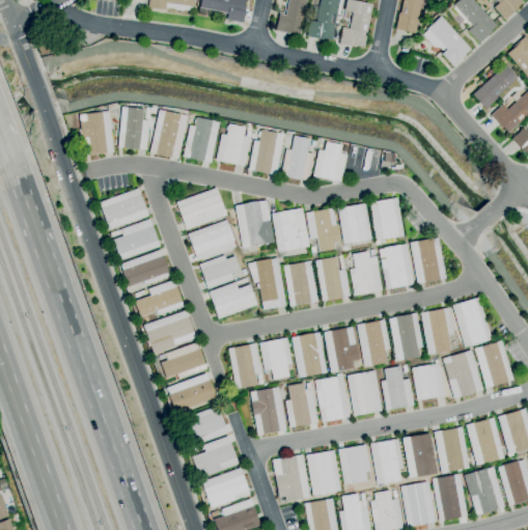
[(185,11),(178,10),(178,9),(167,7),(167,9),(150,6),(150,0),(196,0),(196,6),(193,6),(193,11),(185,9),(185,11)]
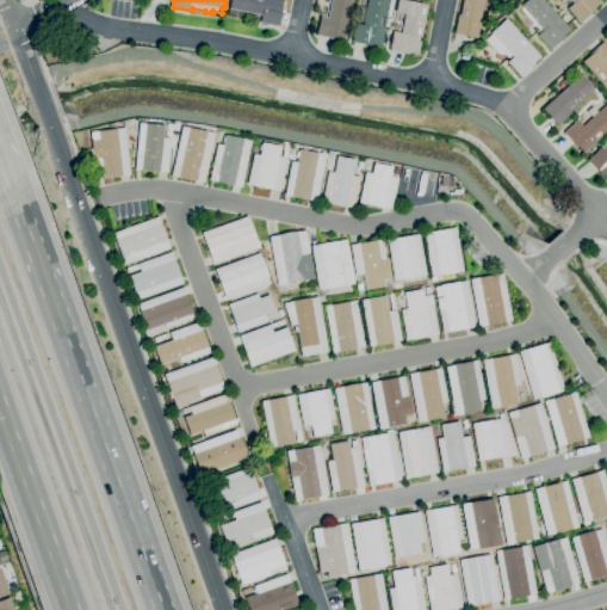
[(282,25),(261,22),(264,14),(231,8),(233,0),(284,0),(283,6),(285,6),(282,25)]
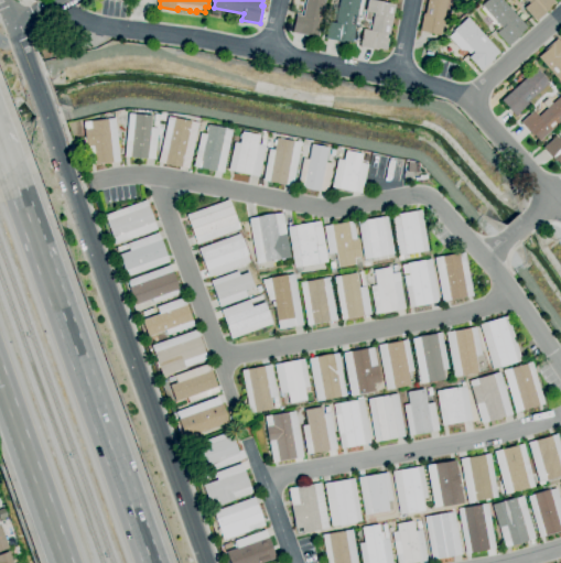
[(328,0),(321,35),(312,33),(311,35),(295,32),(299,13),(305,15),(309,0),(328,0)]
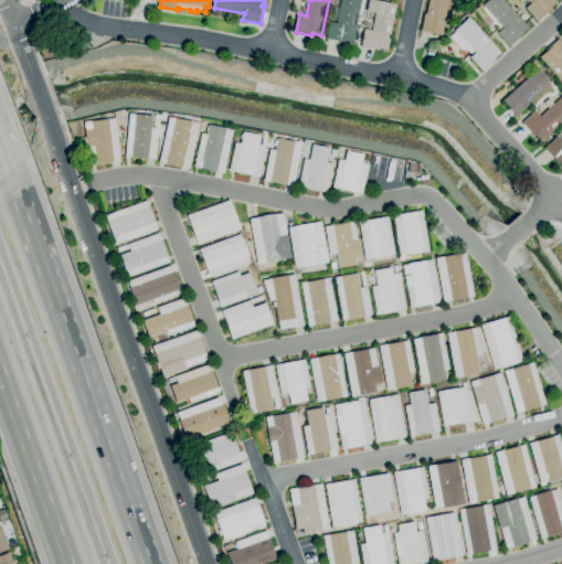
[(364,0),(356,42),(347,40),(347,42),(328,38),(332,21),(339,22),(340,20),(333,19),(337,0),(364,0)]
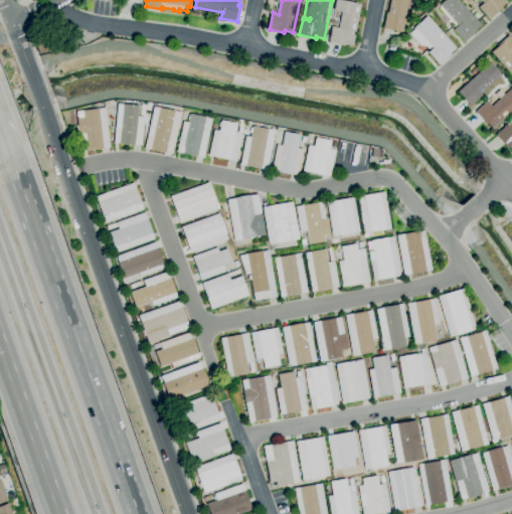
[(355,45),(347,43),(347,44),(331,41),(334,25),(341,27),(344,11),(337,10),(339,0),(344,0),(363,4),(355,45)]
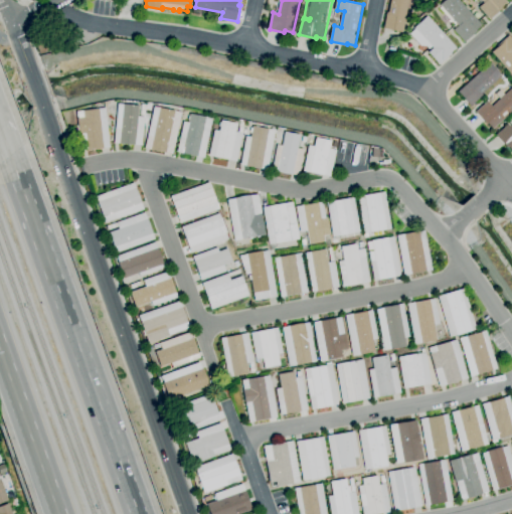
[(410,0),(404,31),(385,27),(388,11),(390,11),(392,0),(410,0)]
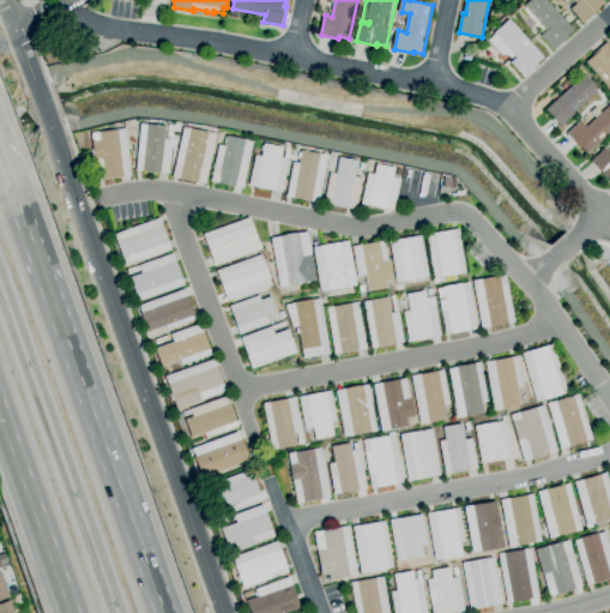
[(555,49),(543,35),(547,31),(527,10),(529,7),(526,5),(531,0),(550,0),(575,29),(569,35),(571,36),(555,49)]
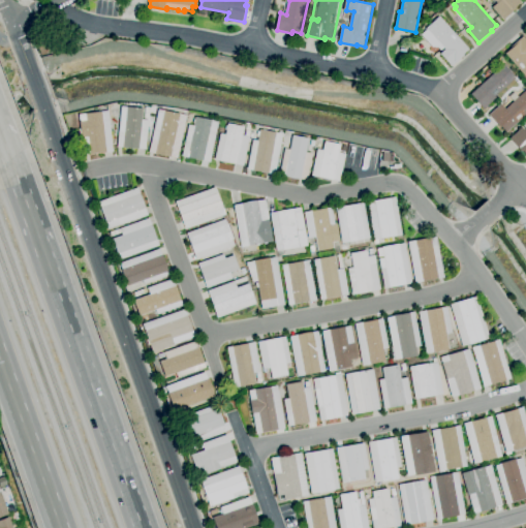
[(505,19),(494,6),(497,4),(493,0),(522,0),(523,1),(517,6),(518,7),(505,19)]
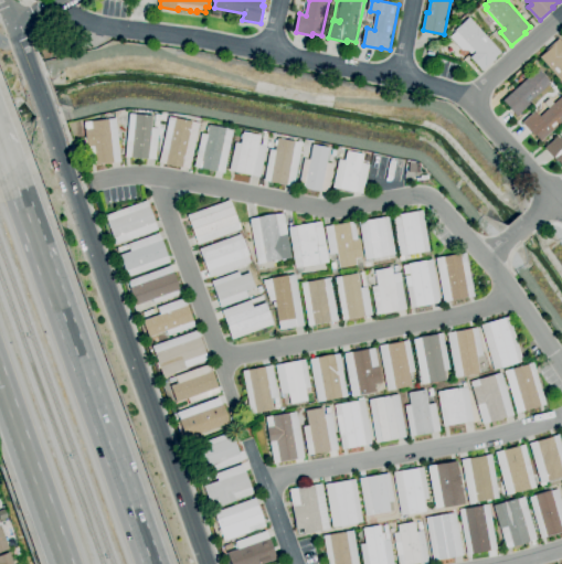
[(484,70),(472,56),(477,52),(457,30),(472,17),(502,51),(496,56),(497,57),(484,70)]
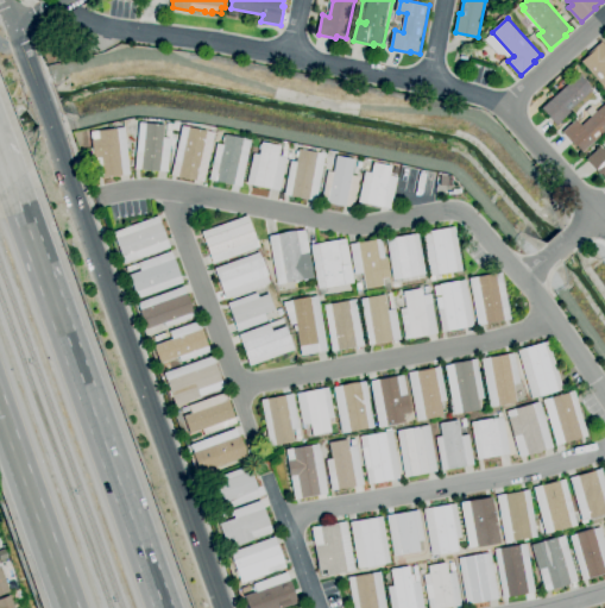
[(604,86),(583,61),(591,54),(590,52),(604,41),(604,86)]
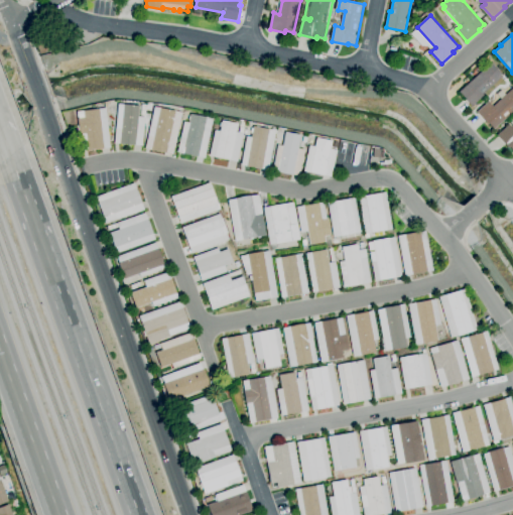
[(474,105),(461,91),(493,61),(505,76),(485,94),(486,95),(474,105)]
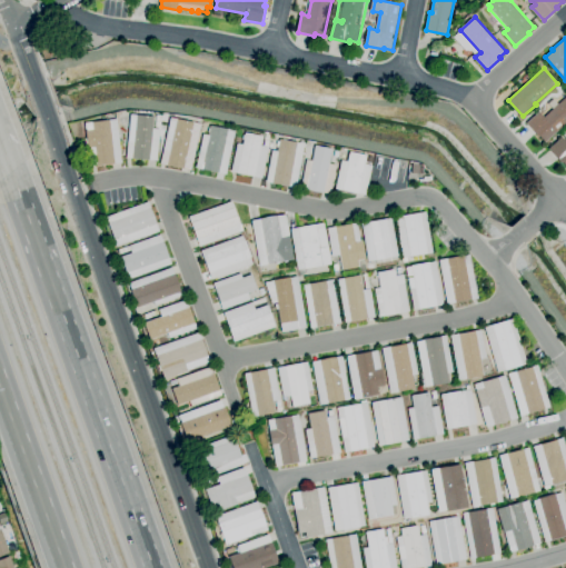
[(565,123),(547,141),(542,136),(539,137),(528,122),(540,111),(546,116),(552,111),(548,107),(548,102),(555,97),(556,97),(562,102),(565,99),(565,123)]
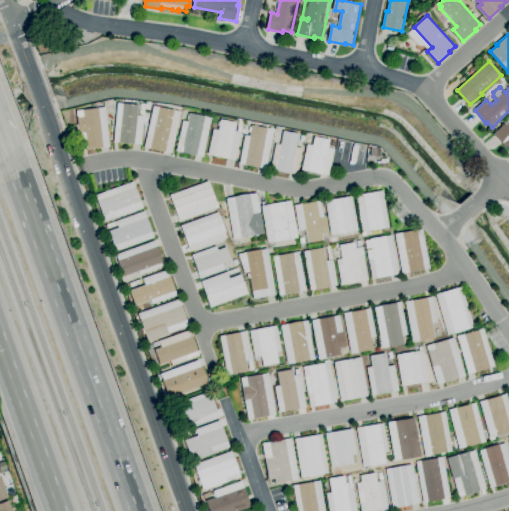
[(142,144),(114,141),(118,102),(138,103),(137,115),(144,115),(142,144)]
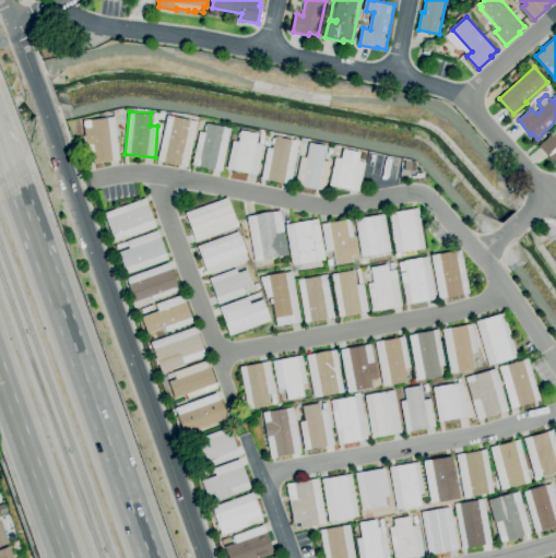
[(188,166),(158,161),(168,115),(198,121),(188,166)]
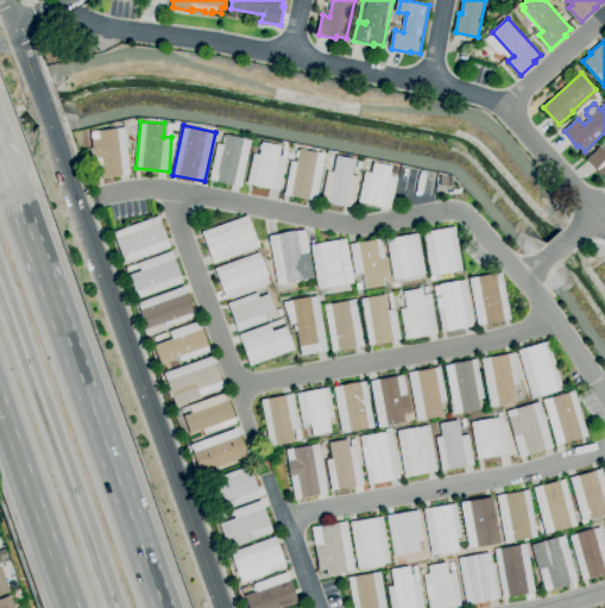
[(98,177),(92,131),(126,127),(132,174),(98,177)]
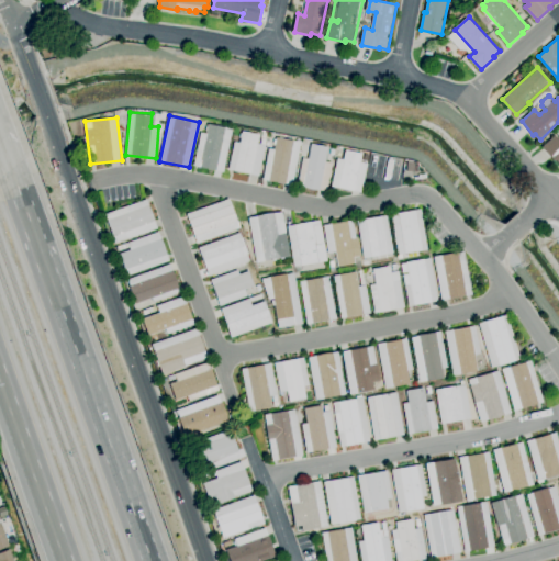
[(224,171),(194,165),(201,132),(207,133),(209,123),(233,128),(224,171)]
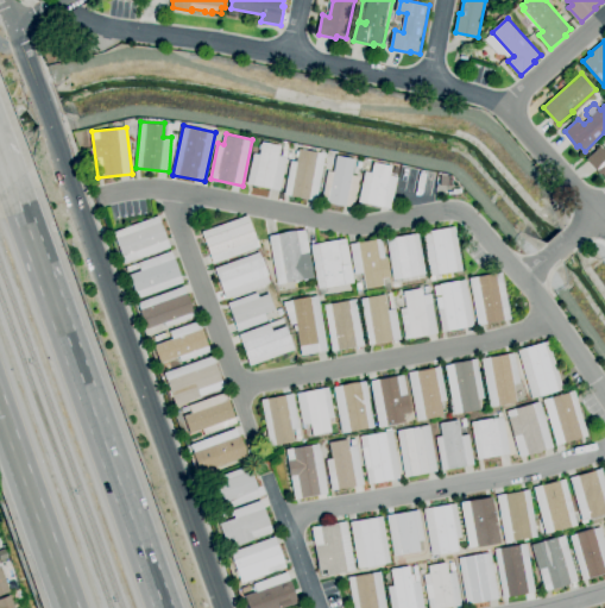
[(281,189),(247,183),(253,152),(259,154),(260,149),(259,149),(260,144),(262,144),(262,142),(279,145),(278,150),(281,151),(279,155),(282,156),(283,149),(288,150),(281,189)]
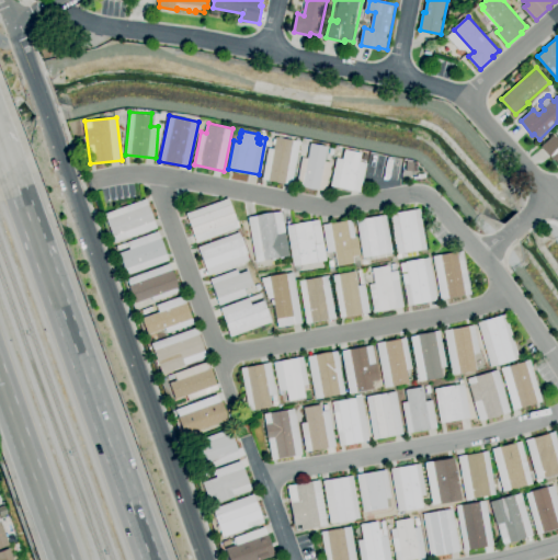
[(292,184),(263,179),(268,147),(273,148),(275,136),(279,137),(279,135),(283,136),(283,138),(296,140),(297,137),(300,137),(292,184)]
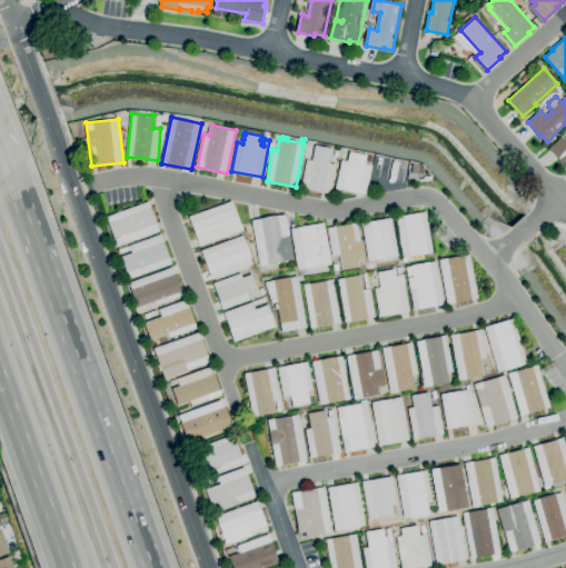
[(565,162),(564,161),(563,162),(550,148),(564,137),(565,138),(565,162)]
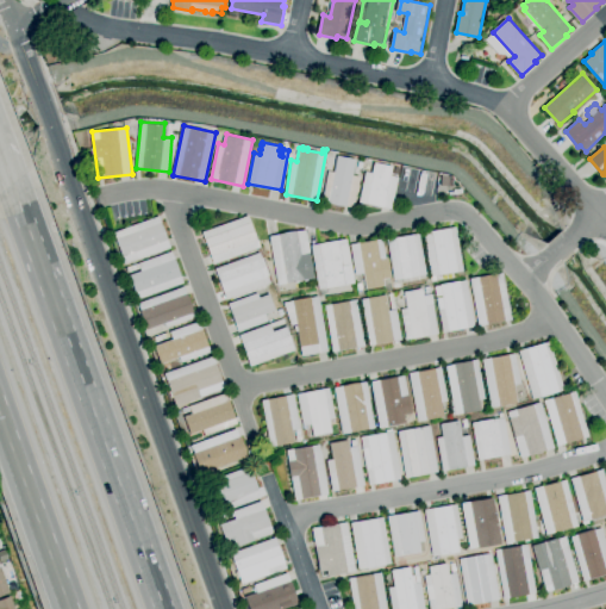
[(355,206),(323,200),(328,171),(333,172),(337,155),(355,159),(353,174),(361,175),(355,206)]
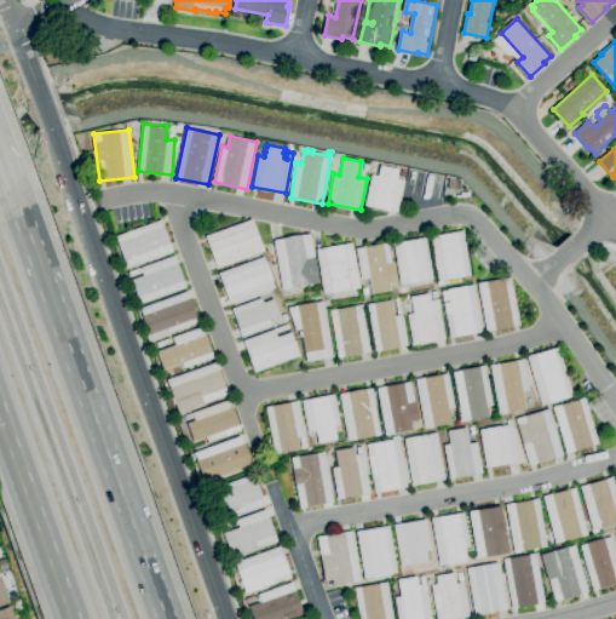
[(398,211),(366,205),(372,173),(378,176),(380,165),(399,168),(397,178),(401,178),(402,168),(407,170),(398,211)]
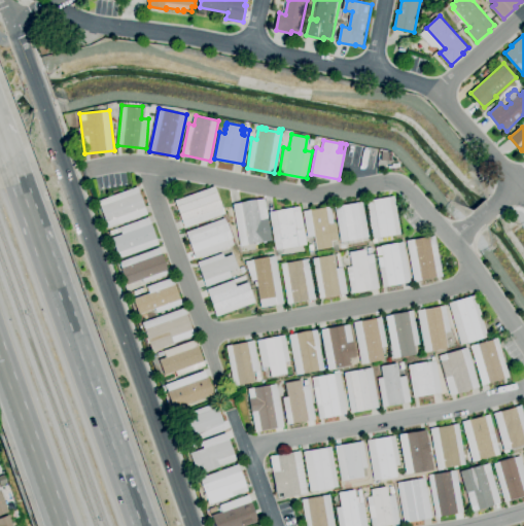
[(185,228),(176,200),(215,185),(224,213),(185,228)]
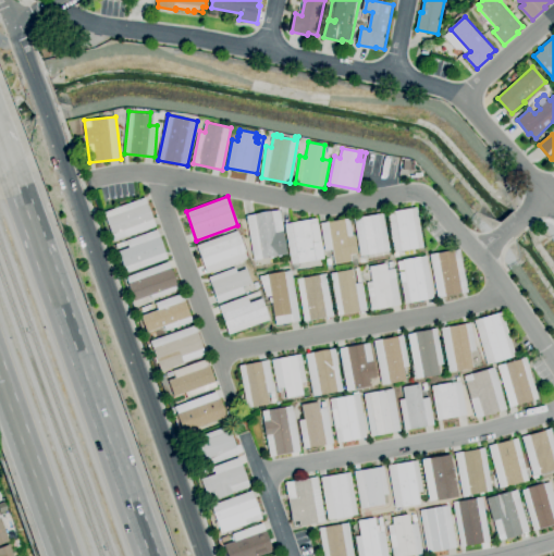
[(117,241),(106,211),(146,197),(157,225),(117,241)]
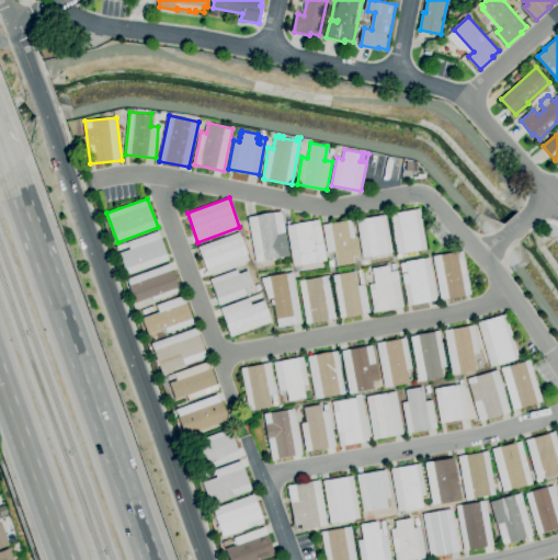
[(398,258),(391,213),(421,208),(428,248),(403,252),(405,256),(398,258)]
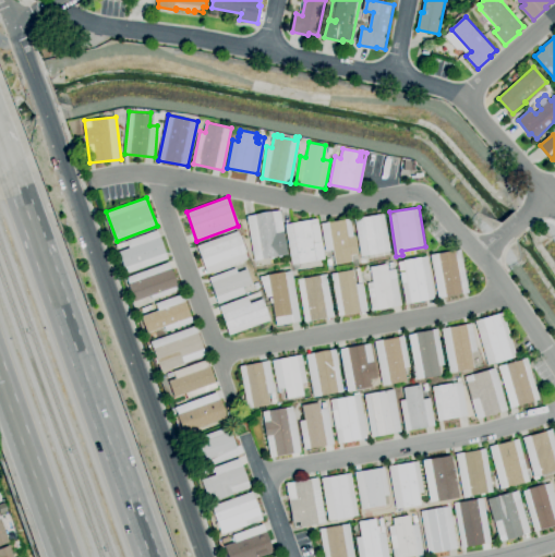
[(255,259),(248,216),(280,210),(288,254),(255,259)]
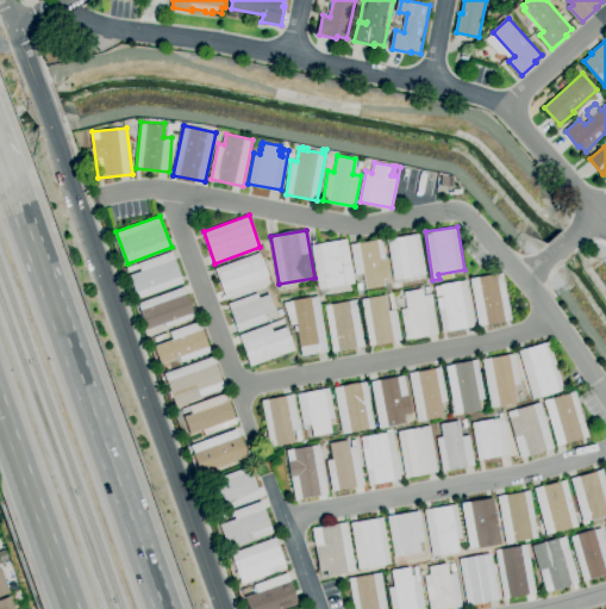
[(395,279),(388,238),(420,232),(428,273),(395,279)]
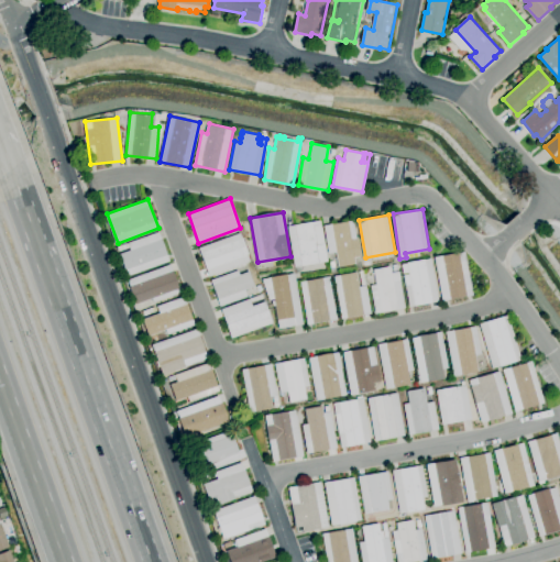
[(295,266),(288,226),(320,220),(328,261),(295,266)]
